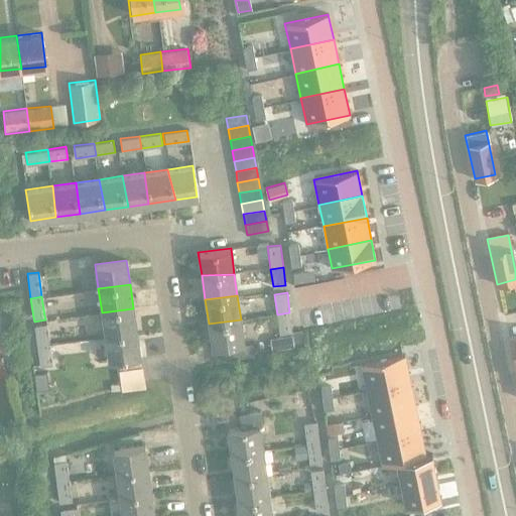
[(102,312),(105,336),(136,333),(133,308),(102,312)]
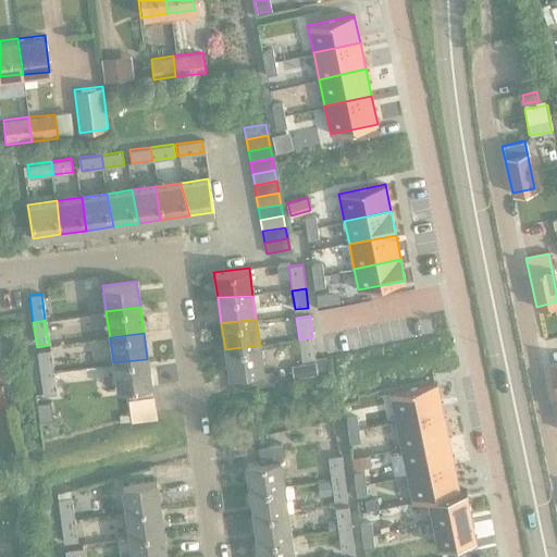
[(312,337),(299,339),(304,363),(317,361),(312,337)]
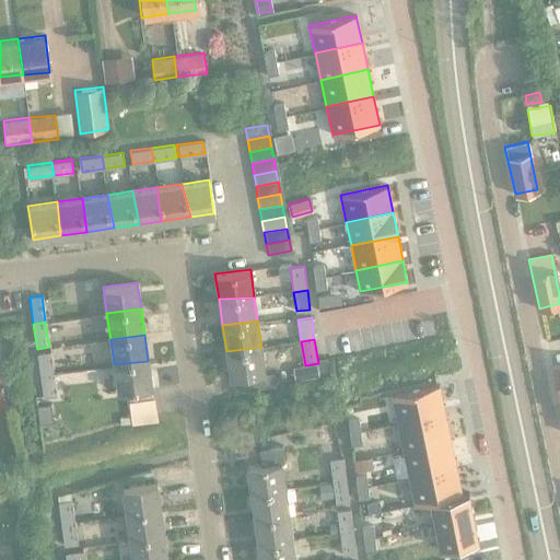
[(261,347),(226,351),(230,377),(265,372),(261,347)]
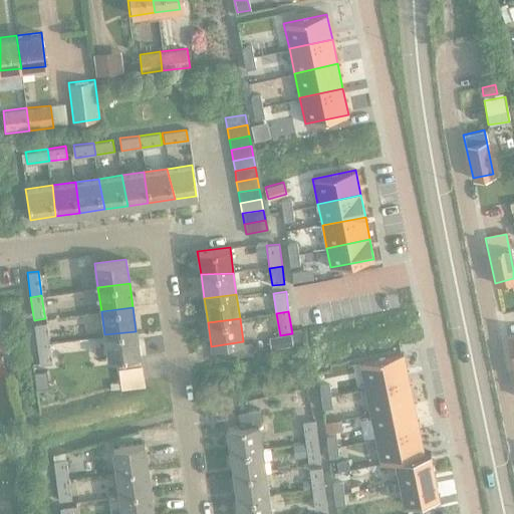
[(46,323),(35,324),(37,344),(49,342),(48,336),(46,323)]
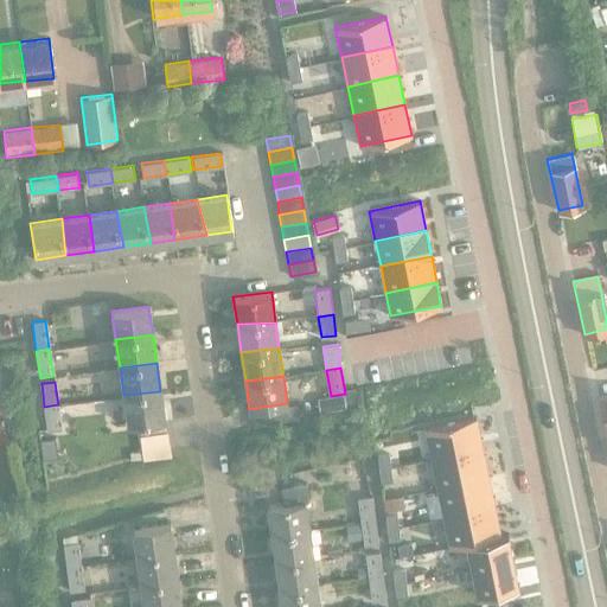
[(160,391),(123,395),(127,423),(165,419),(160,391)]
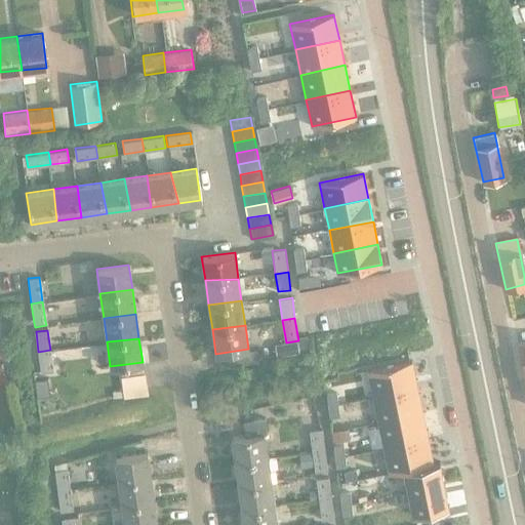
[(524,339),(516,341),(523,374),(524,373),(524,339)]
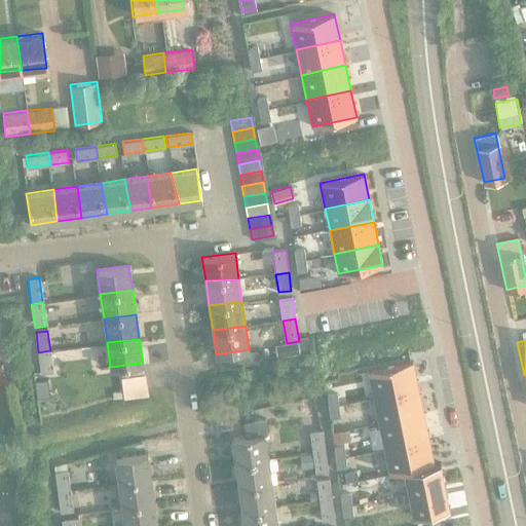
[(417,388),(412,362),(368,371),(373,398),(417,388)]
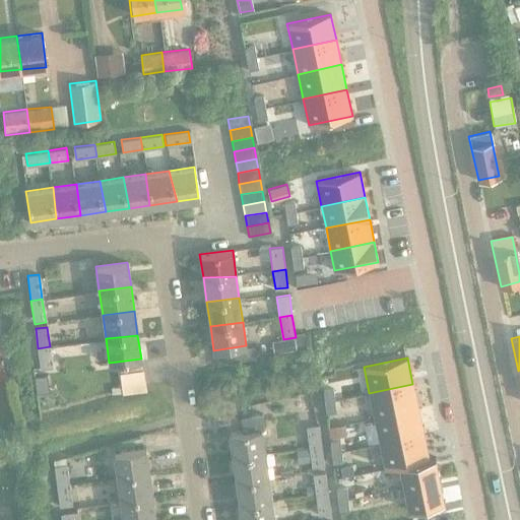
[(417,407),(412,384),(369,393),(374,416),(417,407)]
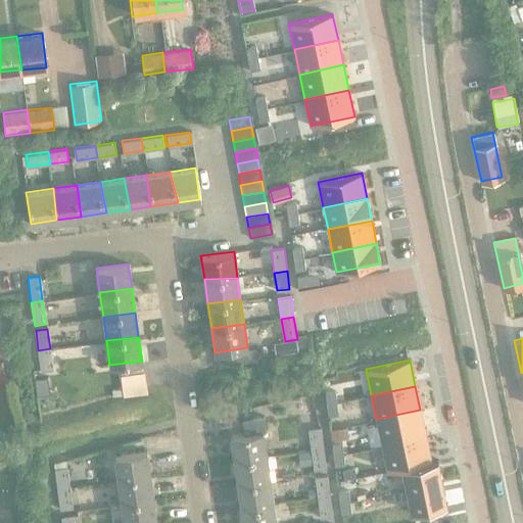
[(123,388),(111,389),(112,397),(124,396),(123,388)]
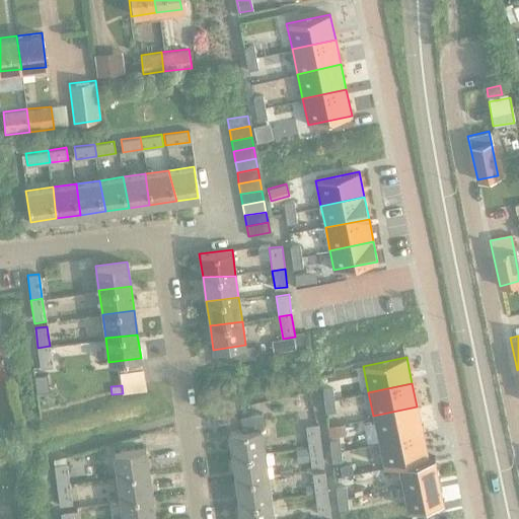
[(423,432),(417,406),(373,416),(379,441),(393,438),(423,432)]
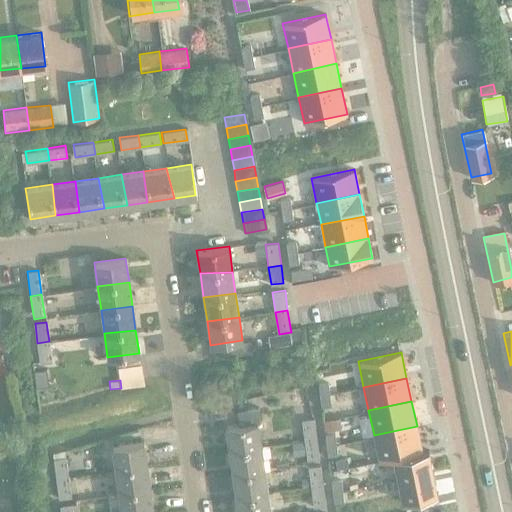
[(225,426),(229,451),(260,446),(256,422),(258,421),(256,407),(235,410),(237,424),(225,426)]
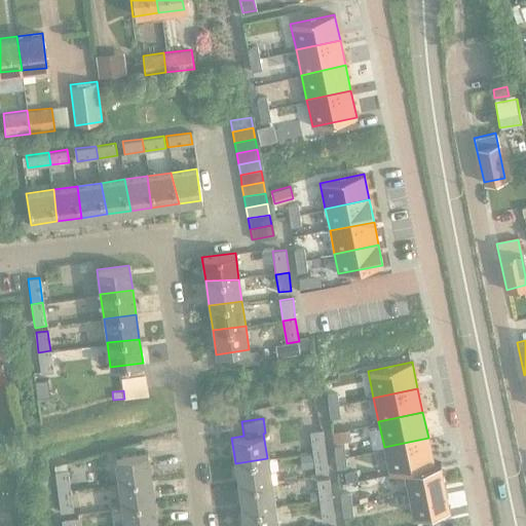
[(309,430),(312,452),(326,451),(324,429),(309,430)]
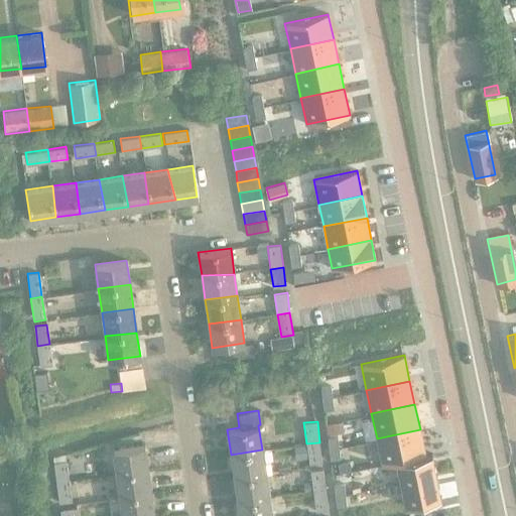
[(391,435),(377,438),(382,462),(396,459),(424,453),(420,429),(391,435)]
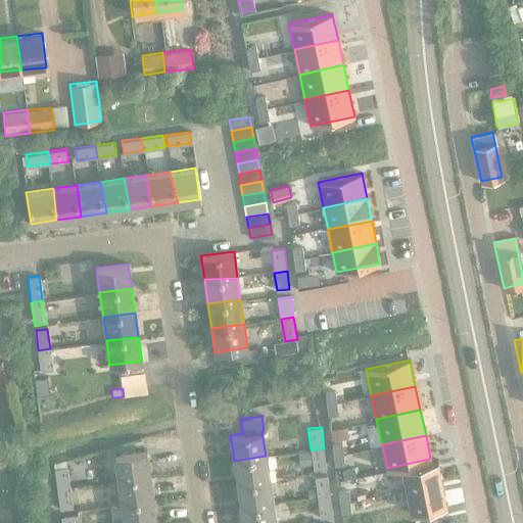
[(324,448),(311,449),(313,463),(314,470),(326,468),(324,448)]
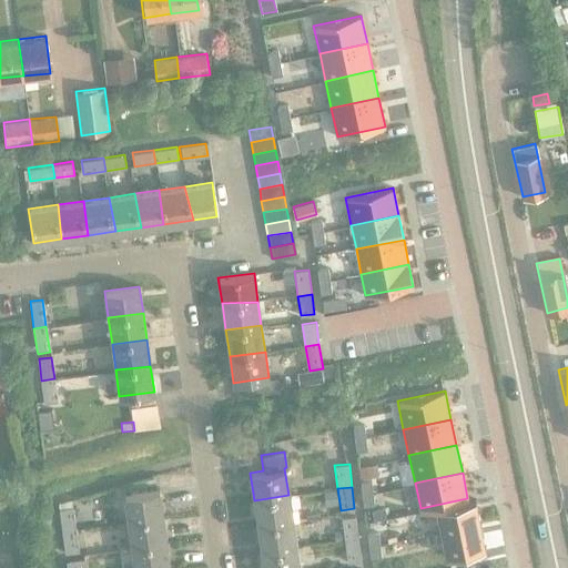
[(337,488),(324,490),(326,505),(340,503),(337,488)]
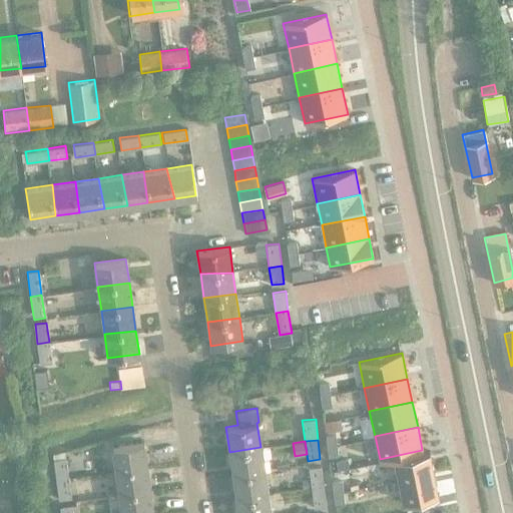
[(111,447),(115,471),(146,467),(143,443),(111,447)]
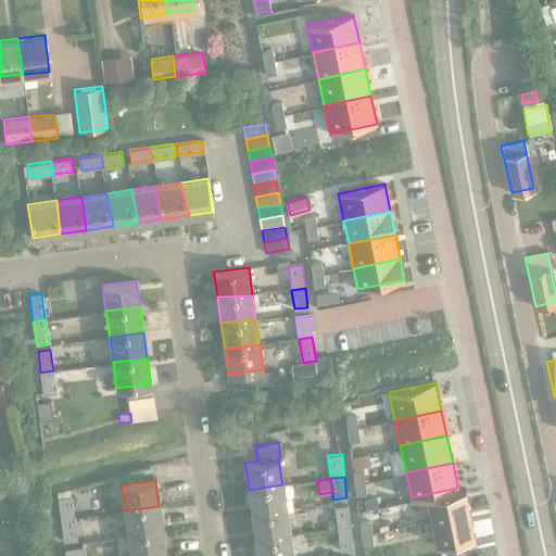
[(249,490),(252,514),(286,508),(282,484),(249,490)]
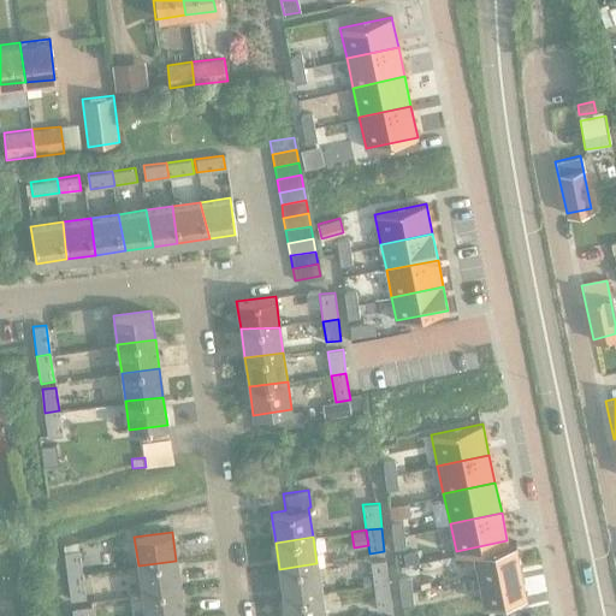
[(521,568),(515,539),(507,540),(473,548),(479,576),(521,568)]
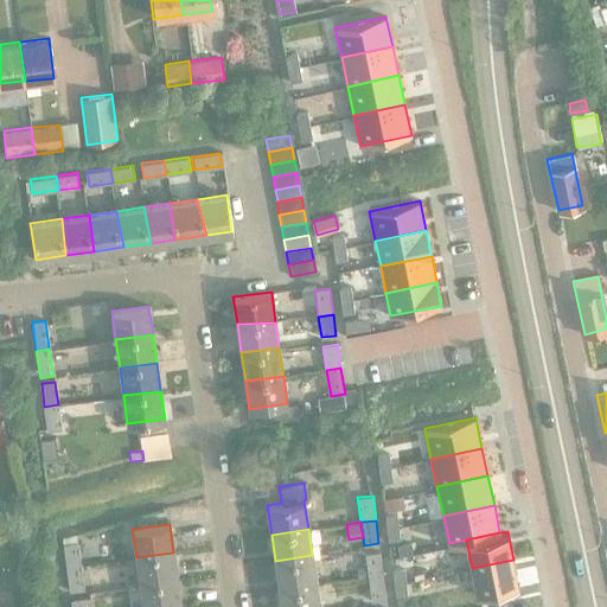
[(63,543),(66,567),(81,564),(77,542),(63,543)]
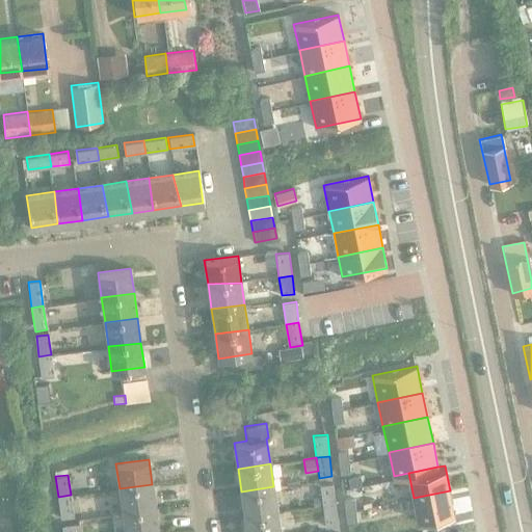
[(360,476),(349,478),(350,487),(362,485),(360,476)]
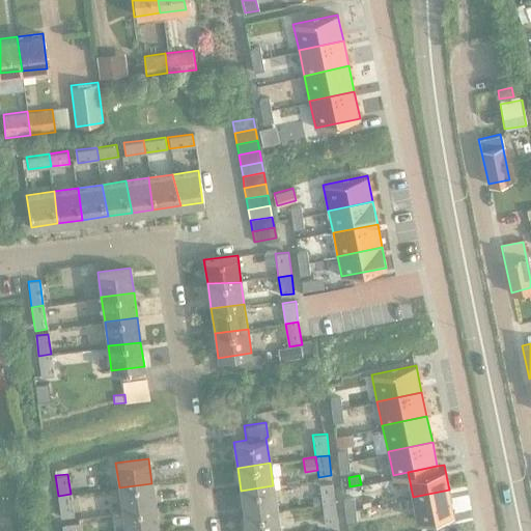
[(119,487),(122,512),(155,507),(151,483),(119,487)]
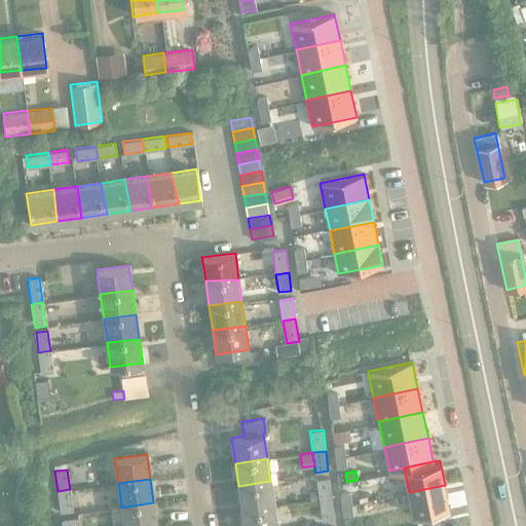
[(310,501),(320,500),(320,499),(332,497),(330,479),(316,480),(318,490),(309,491),(310,501)]
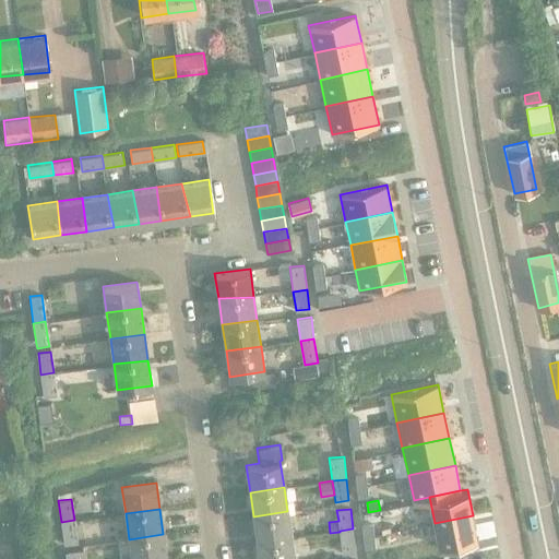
[(253,516),(258,542),(290,537),(287,511),(253,516)]
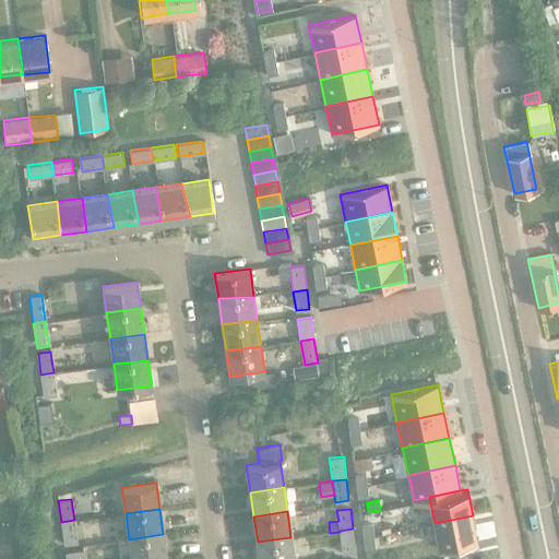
[(477,535),(473,515),(435,523),(439,543),(477,535)]
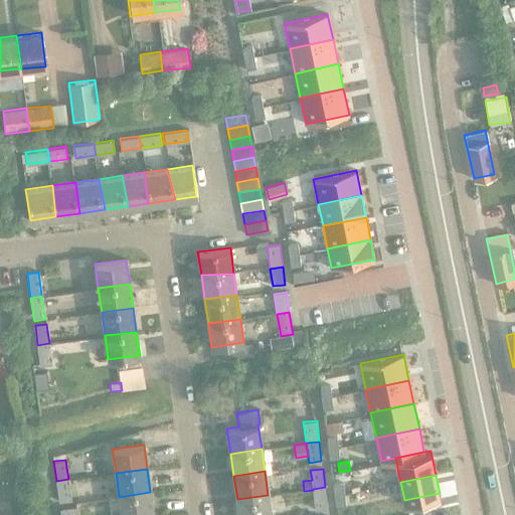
[(68,479),(56,481),(59,502),(71,500),(68,479)]
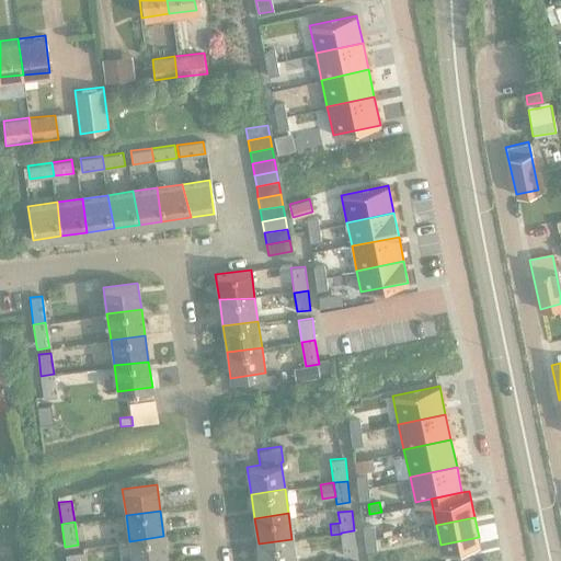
[(341,533),(341,534),(344,556),(357,553),(354,530),(341,533)]
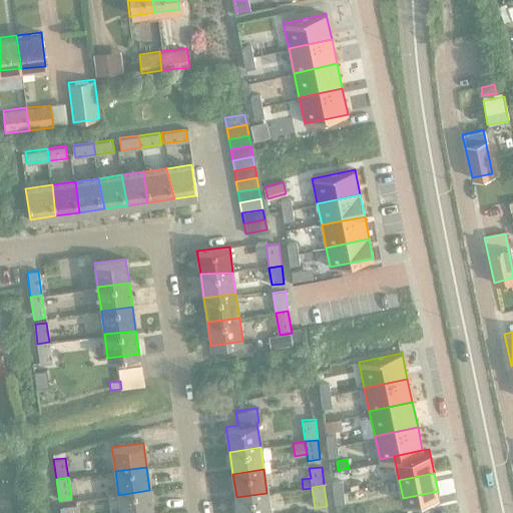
[(118,495),(120,512),(152,512),(149,490),(118,495)]
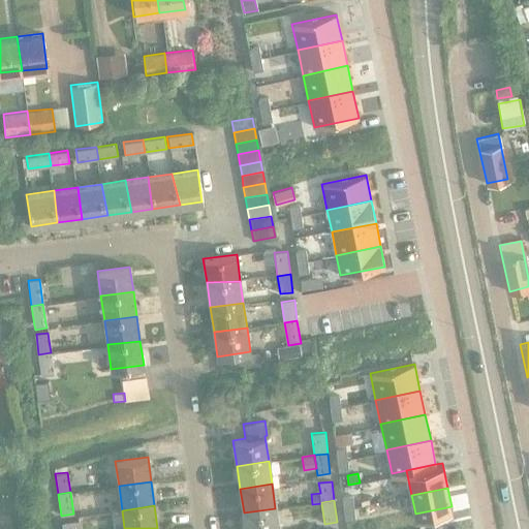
[(244,512),(245,528),(278,528),(275,508),(244,512)]
